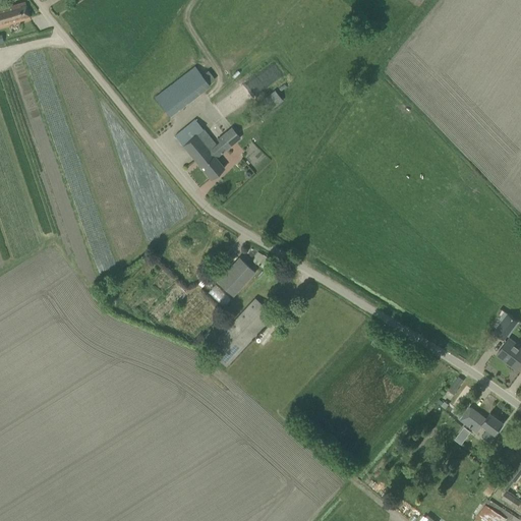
[(0,25),(30,17),(24,2),(0,8),(0,25)]
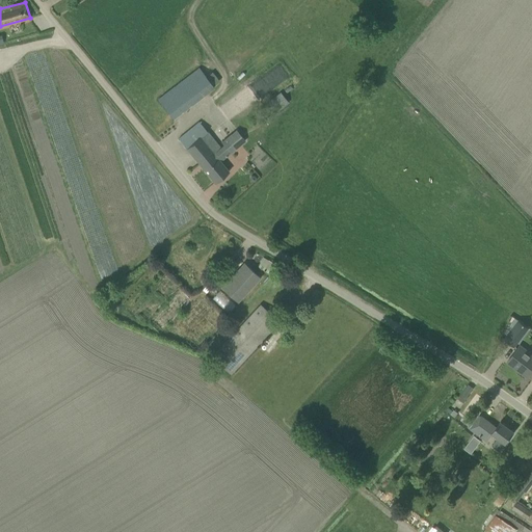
[(278,63),(259,74),(267,88),(286,78),(278,63)]
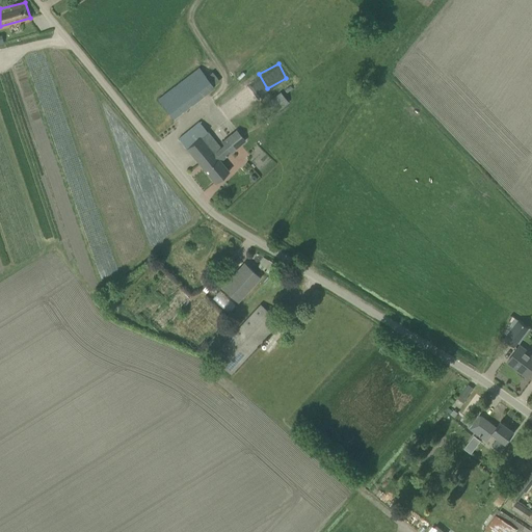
[(213,86),(219,81),(212,72),(206,76),(198,68),(158,99),(174,118),(214,86),(213,86)]
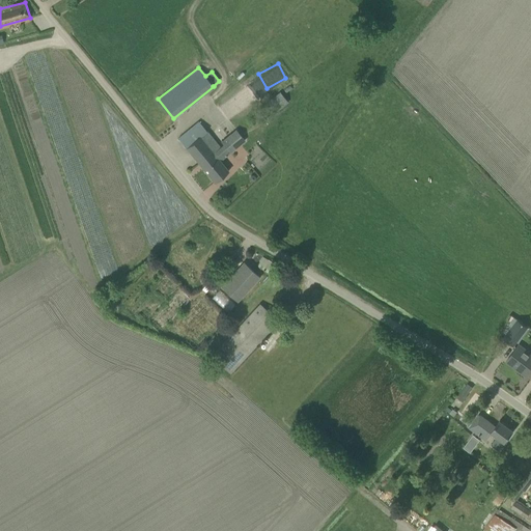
[(266,103),(274,113),(287,102),(280,91),(266,103)]
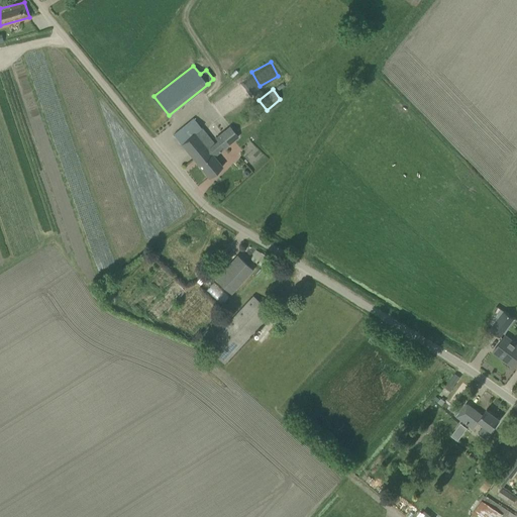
[(242,117),(248,124),(259,115),(253,109),(242,117)]
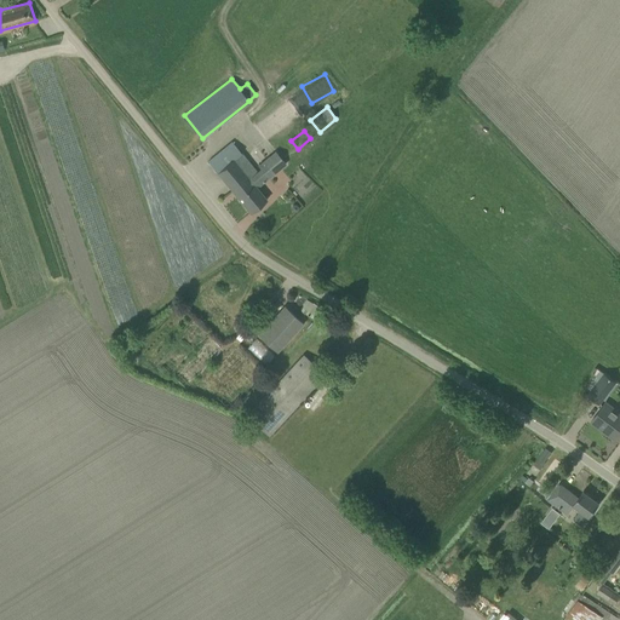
[(208,161),(251,213),(268,199),(258,187),(286,164),(275,150),(254,167),(231,142),(208,161)]
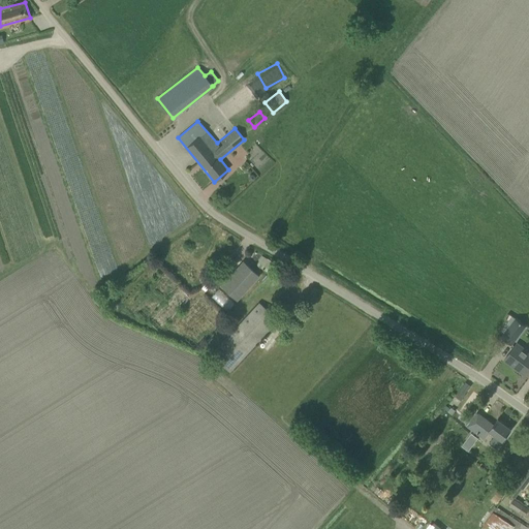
[(257,268),(269,269),(271,258),(259,257),(257,268)]
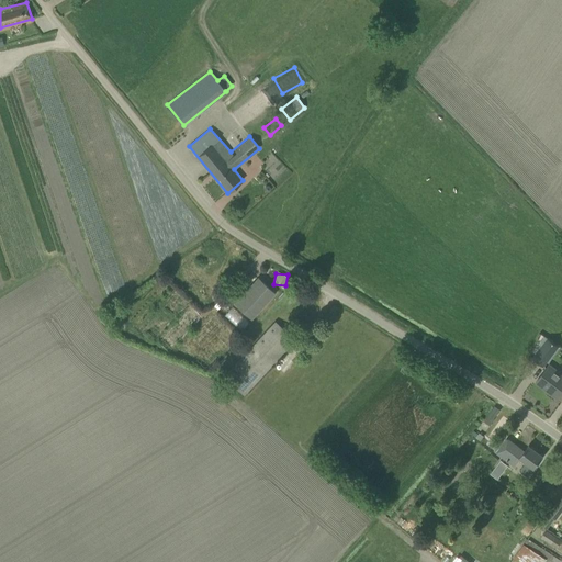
[(258,278),(235,303),(251,318),(274,293),(258,278)]
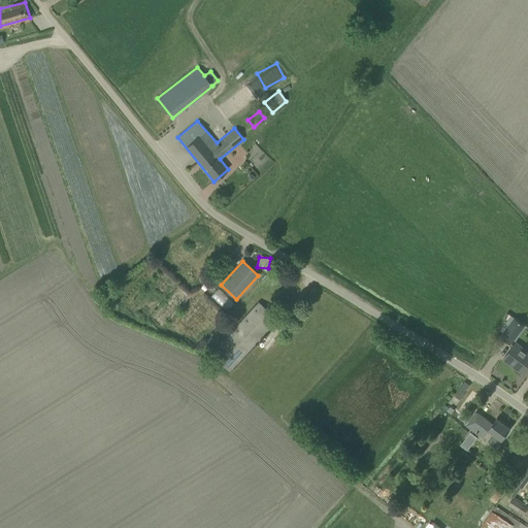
[(229,296),(213,296),(213,306),(229,306),(229,296)]
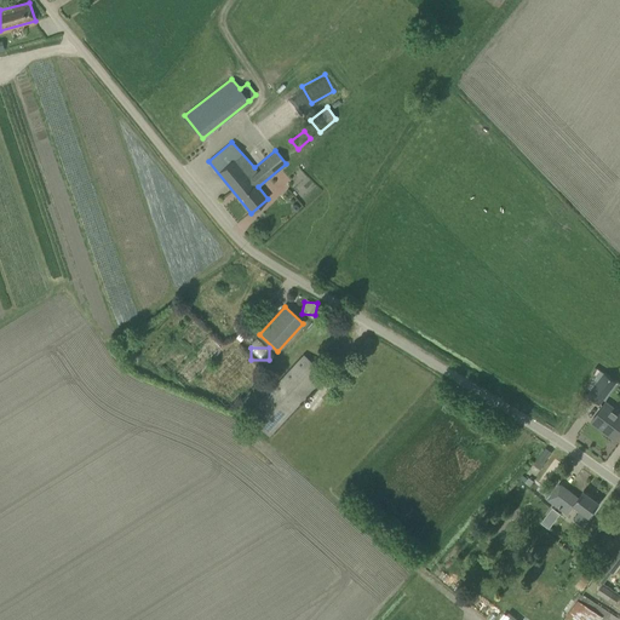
[(325,375),(303,355),(248,415),(269,436),(325,375)]
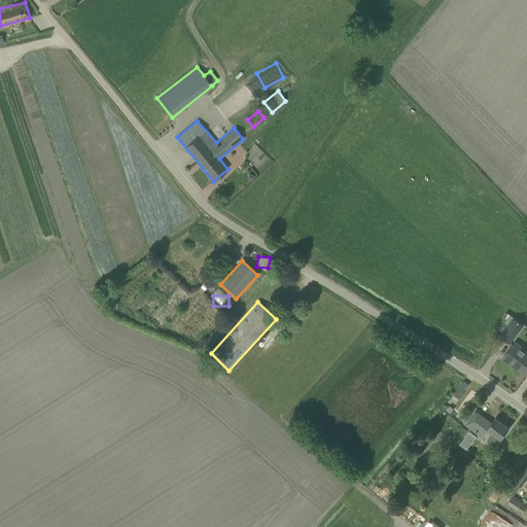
[(514,318),(500,337),(510,343),(523,324),(514,318)]
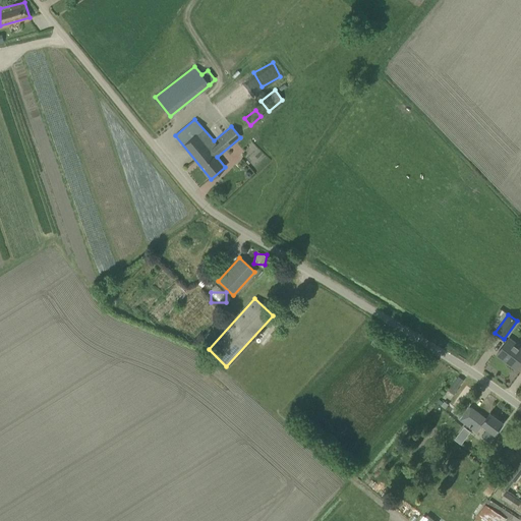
[(206,340),(211,344),(219,336),(214,331),(206,340)]
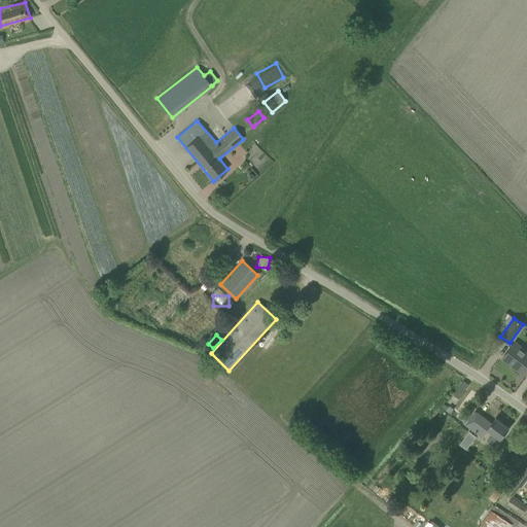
[(515,342),(503,357),(514,365),(513,366),(521,373),(526,364),(526,349),(525,348),(525,349),(515,342)]
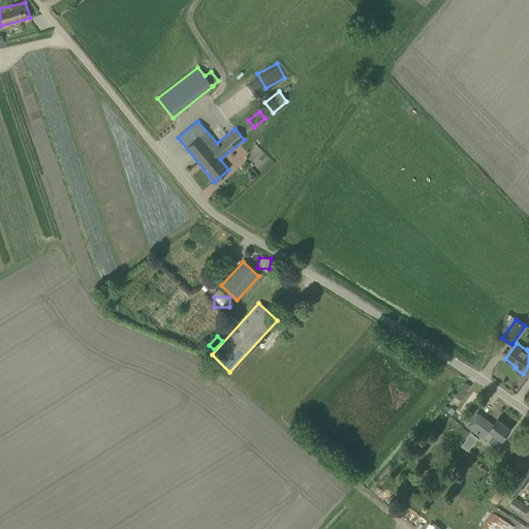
[(477,413),(467,427),(484,439),(489,431),(494,435),(489,442),(497,447),(511,429),(498,419),(493,425),(477,413)]
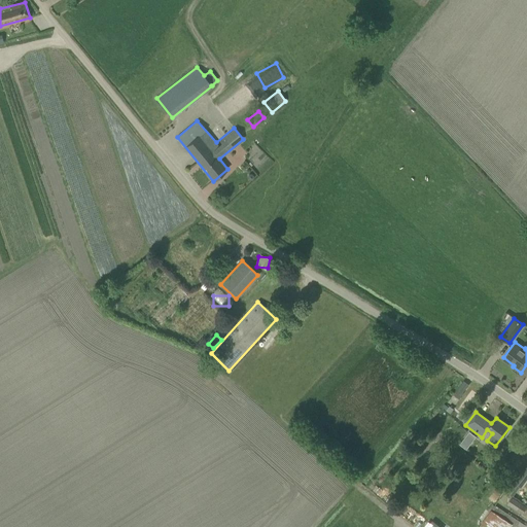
[(469,432),(461,444),(467,449),(476,436),(469,432)]
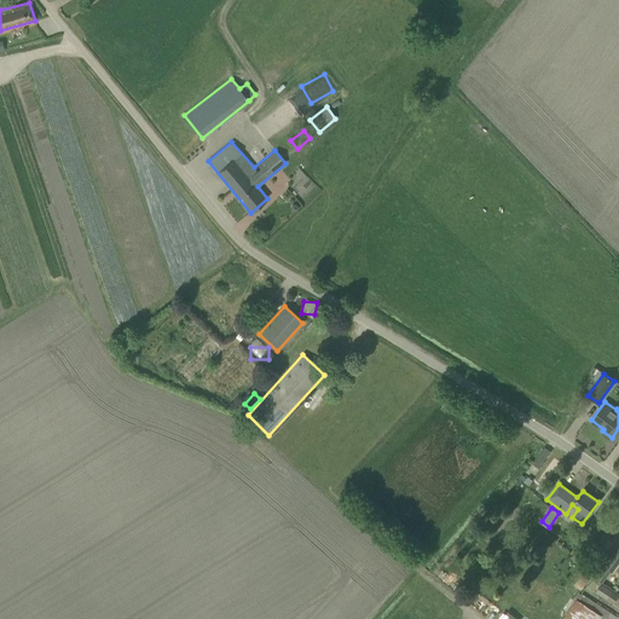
[(595,574),(603,580),(611,571),(613,572),(618,562),(618,549),(617,548),(603,565),(602,565),(595,574)]
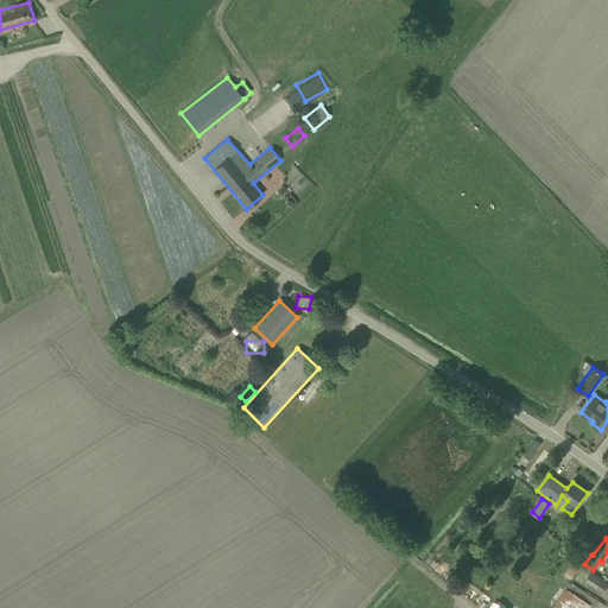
[(555,607),(556,607),(587,607),(591,605),(569,589),(555,607)]
